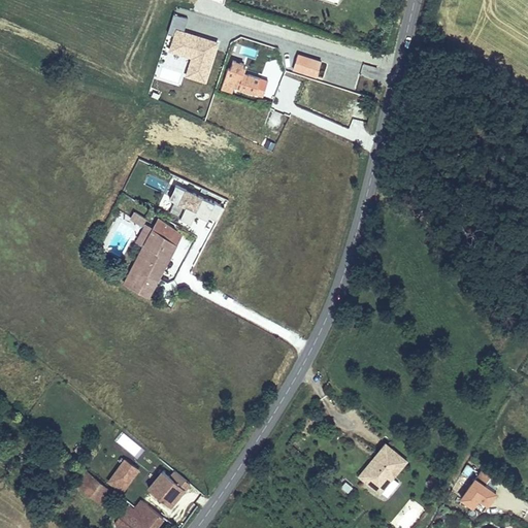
[(206,78),(217,41),(184,32),(188,18),(173,13),(167,34),(172,36),(163,66),(206,78)]
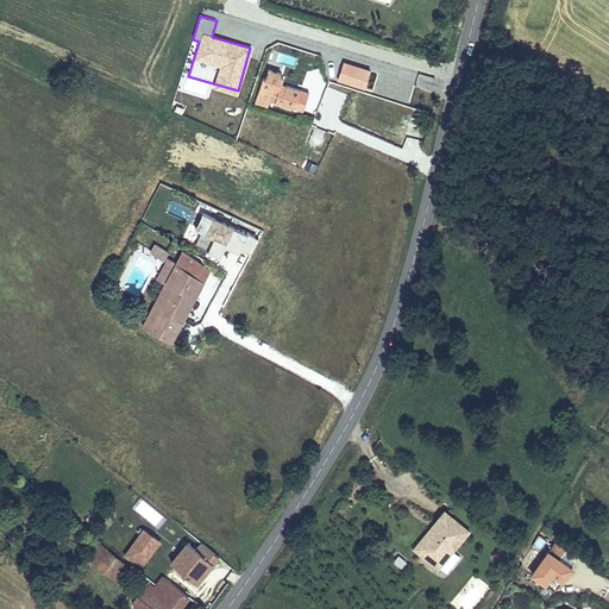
[(375,77),(349,69),(343,86),(370,95),(375,77)]
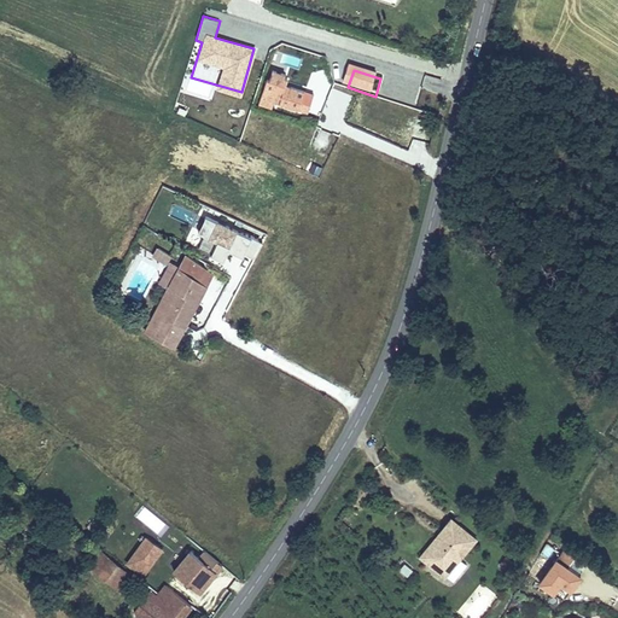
[(291,81),(277,76),(274,83),(272,82),(263,106),(277,112),(279,105),(313,116),(319,99),(292,89),(293,85),(290,83),(291,81)]
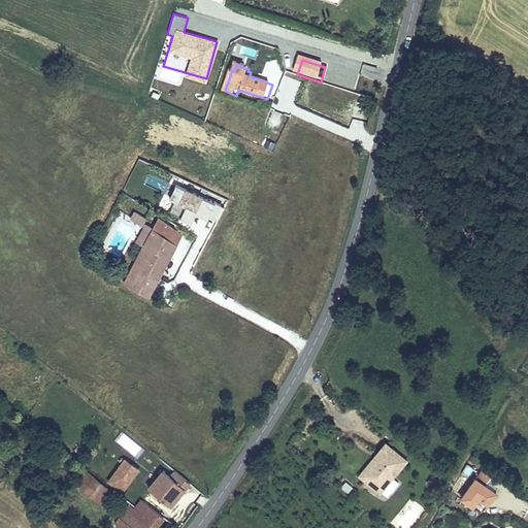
[(204,210),(187,200),(174,193),(166,206),(196,224),(204,210)]
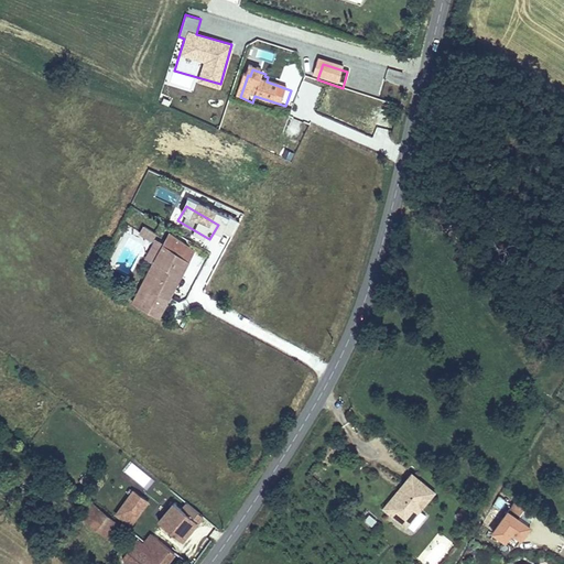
[(218,225),(223,217),(204,206),(199,214),(218,225)]
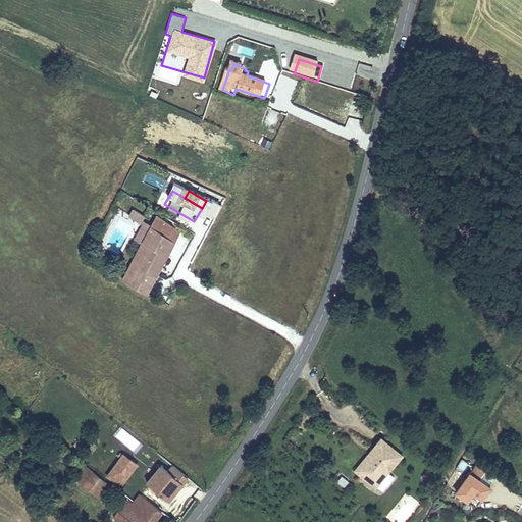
[(202,208),(194,221),(202,225),(209,213),(214,216),(221,206),(207,198),(206,201),(202,208)]
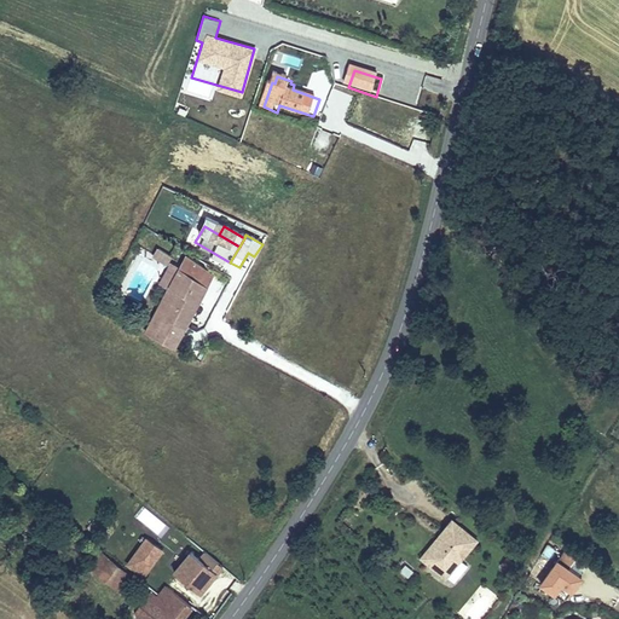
[(158,248),(152,255),(167,264),(172,256),(158,248)]
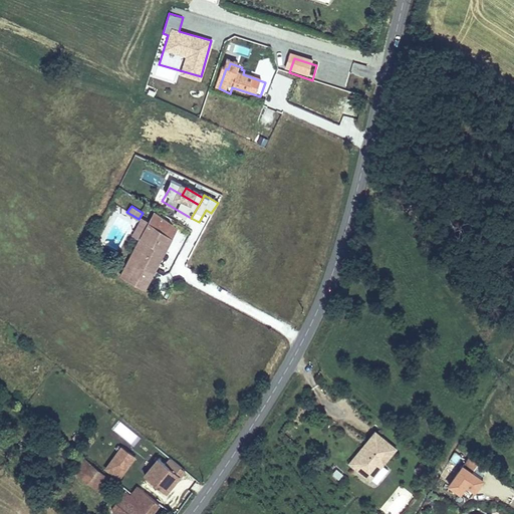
[(155,212),(150,221),(164,230),(169,222),(155,212)]
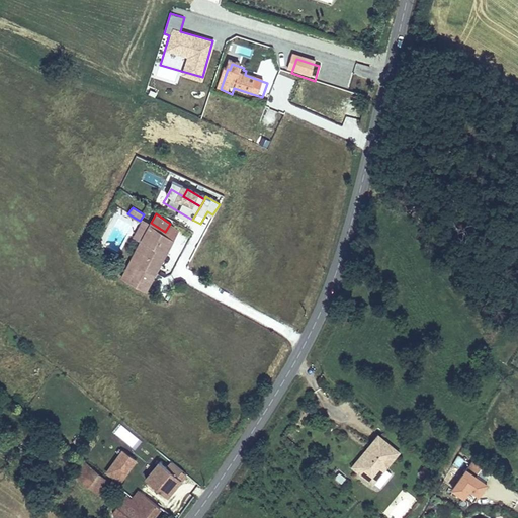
[(178,229),(170,224),(165,232),(151,223),(124,272),(148,284),(178,229)]
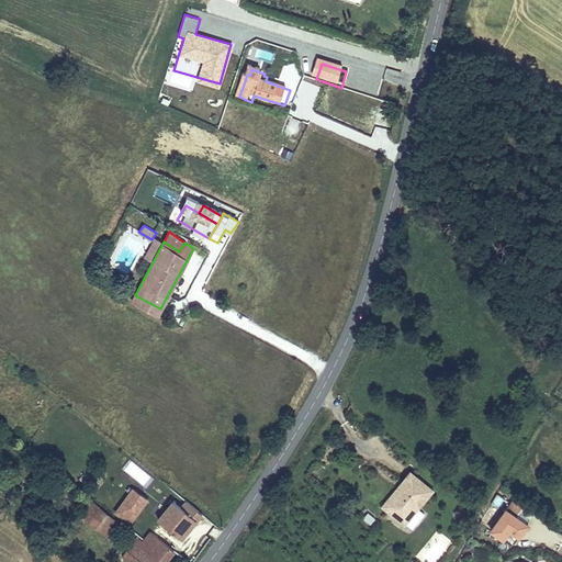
[(131,461),(124,470),(144,485),(152,476),(131,461)]
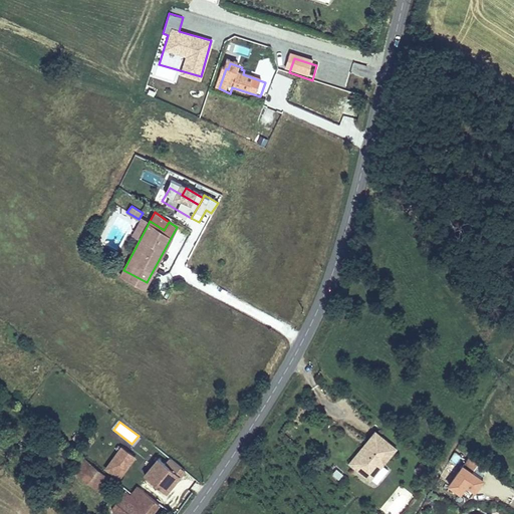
[(104,468),(121,447),(99,430),(82,450),(104,468)]
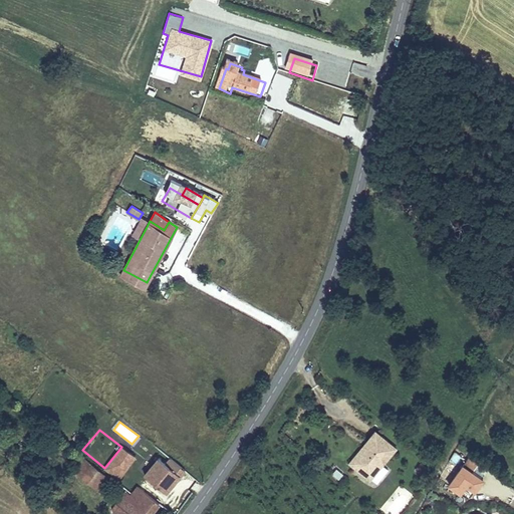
[(349,463),(370,480),(371,479),(382,465),(396,448),(375,431),(349,463)]
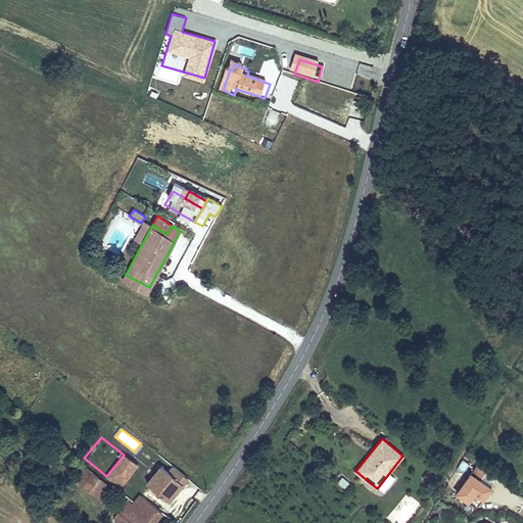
[(124,455),(106,476),(120,487),(138,466),(124,455)]
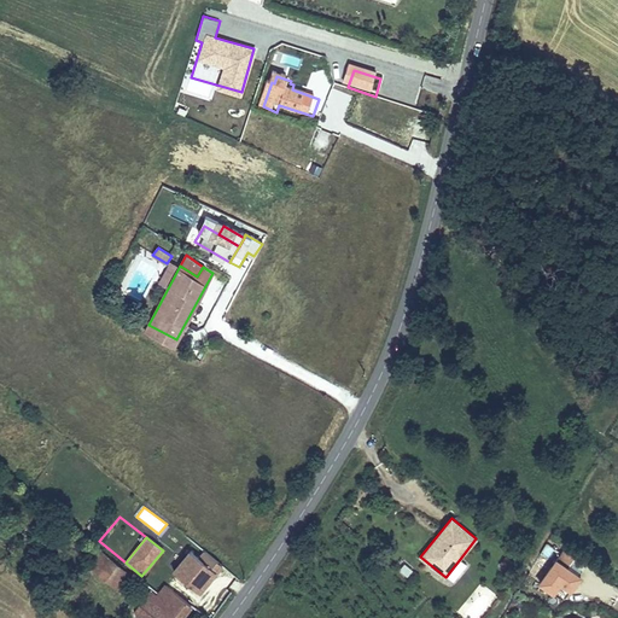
[(198,544),(192,554),(219,575),(226,567),(198,544)]
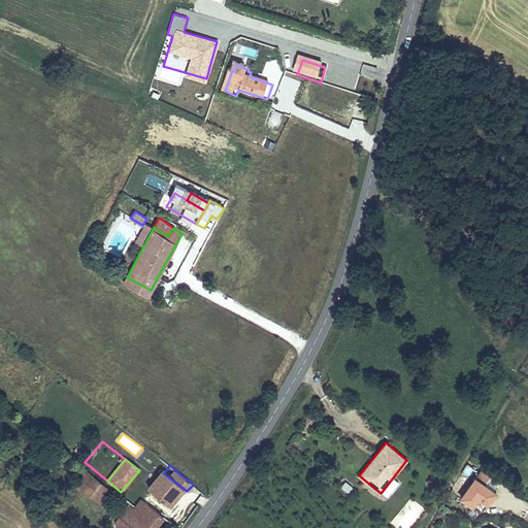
[(85,494),(98,477),(90,472),(77,488),(85,494)]
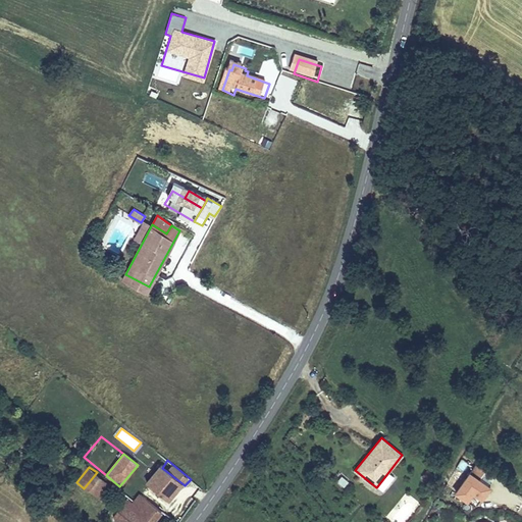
[(185,485),(162,468),(147,485),(169,504),(185,485)]
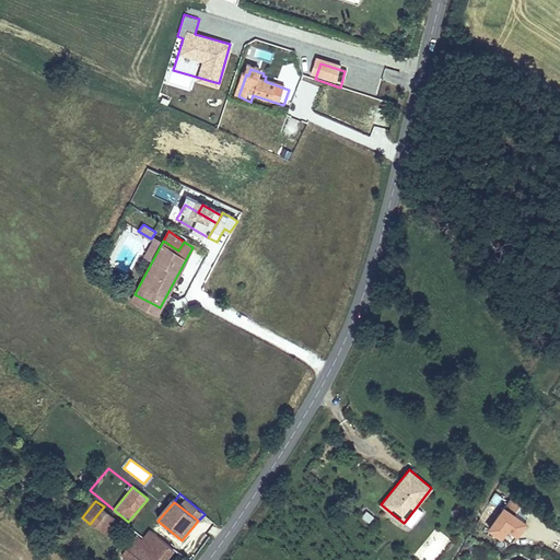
[(458,504),(453,511),(461,516),(466,511),(458,504)]
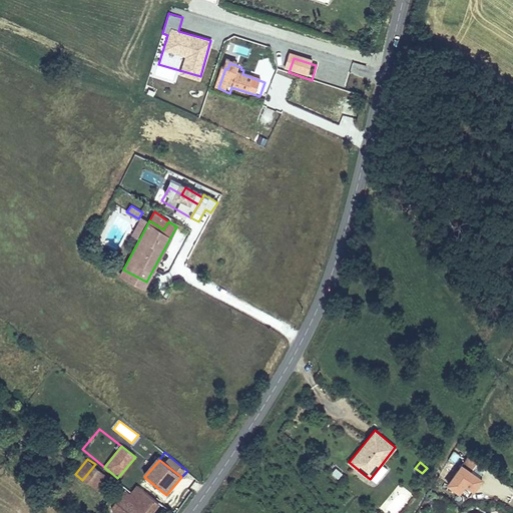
[(112,478),(95,464),(82,480),(99,494),(112,478)]
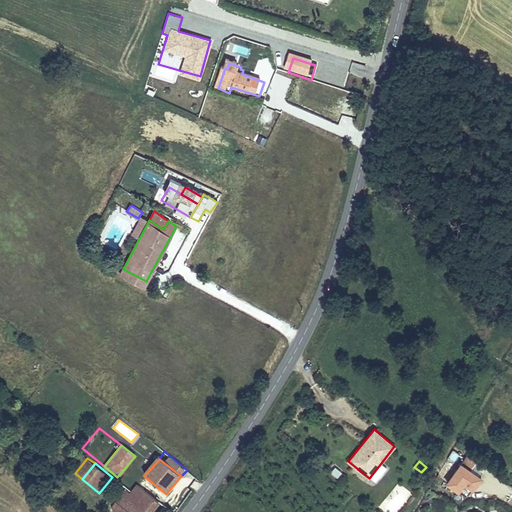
[(381,463),(370,477),(375,481),(386,467),(381,463)]
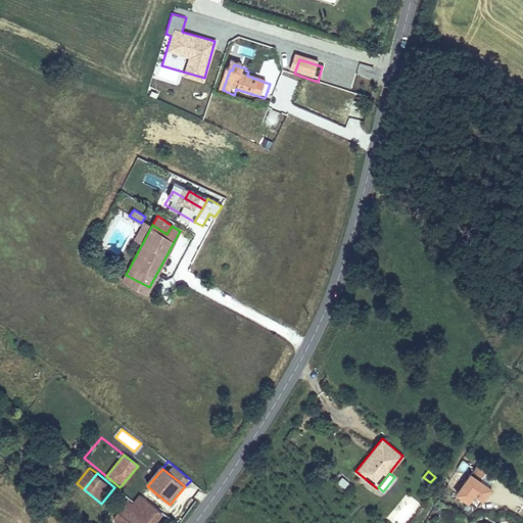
[(469,473),(455,492),(467,501),(473,492),(481,498),(489,487),(469,473)]
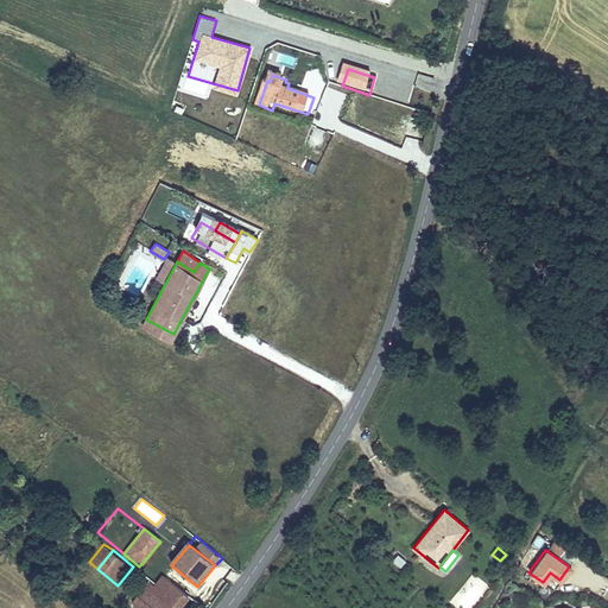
[(183,607),(190,600),(162,578),(157,586),(151,581),(132,606),(134,607),(183,607)]
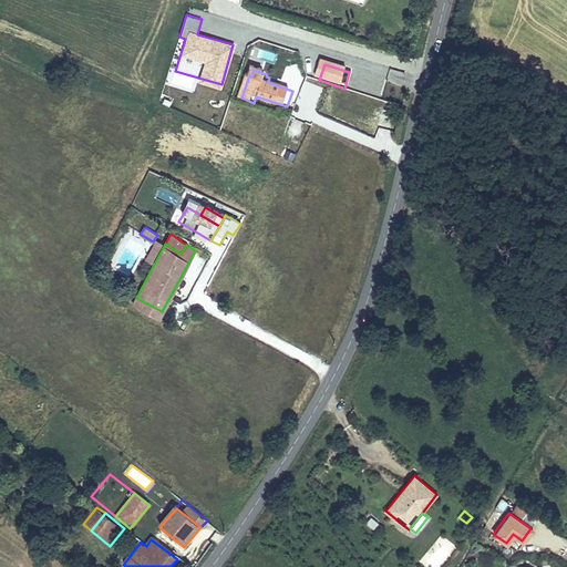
All buildings are outlined.
